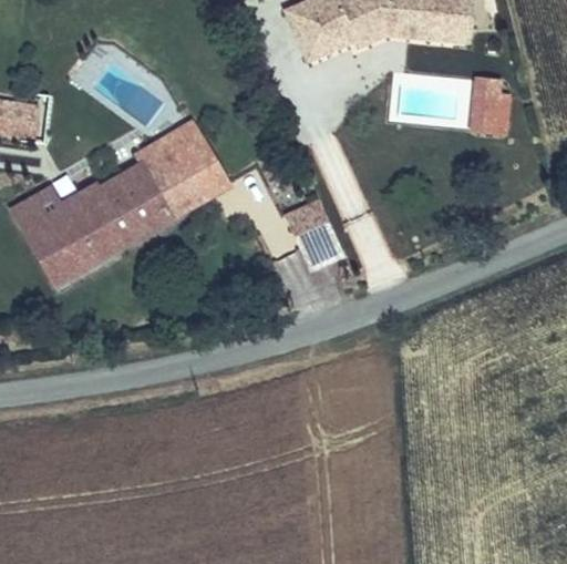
[(302,0),(280,9),(306,67),(368,40),(373,45),(397,38),(472,45),(475,0),(302,0)]
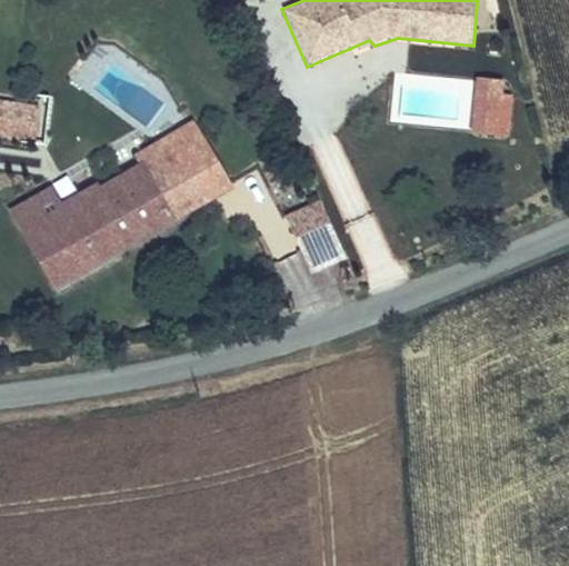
[(476,77),(470,135),(488,137),(505,93),(505,79),(476,77)]
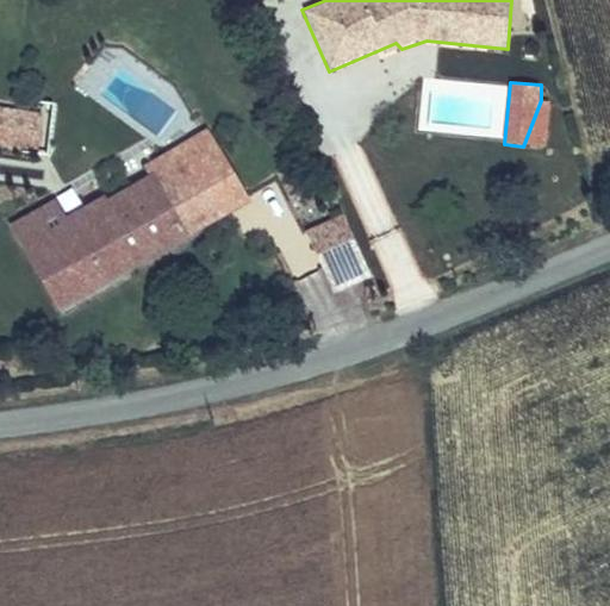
[(547,144),(552,100),(541,100),(523,147),(547,144)]
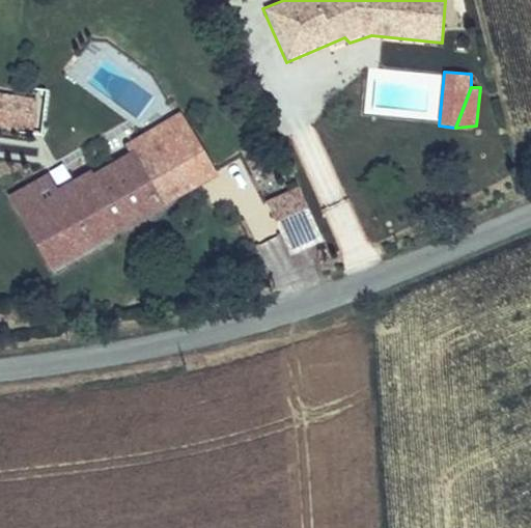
[(0,91),(0,128),(34,132),(38,98),(0,91)]
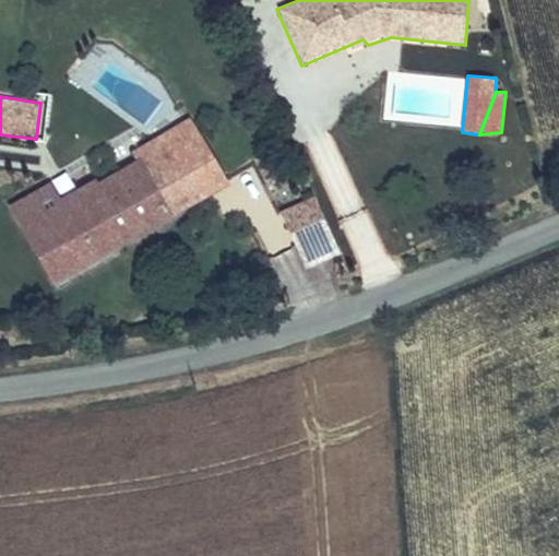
[(175,220),(230,187),(190,117),(134,149),(175,220)]
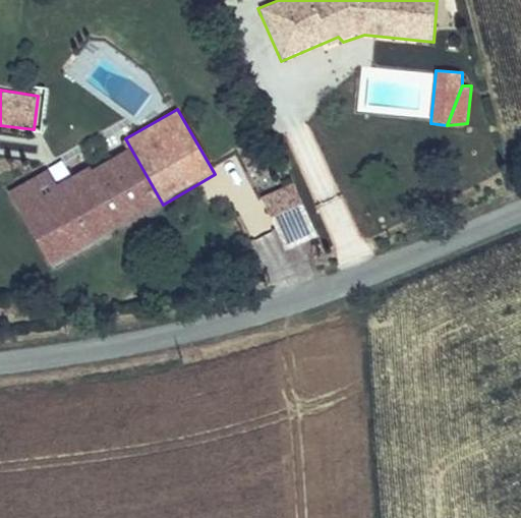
[(47,170),(7,193),(50,271),(163,205),(125,138),(121,140),(126,150),(92,171),(89,167),(56,186),(47,170)]
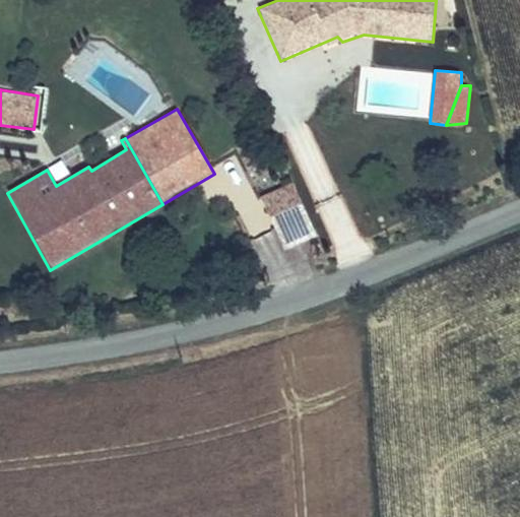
[(293,182),(257,198),(284,253),(317,235),(293,182)]
